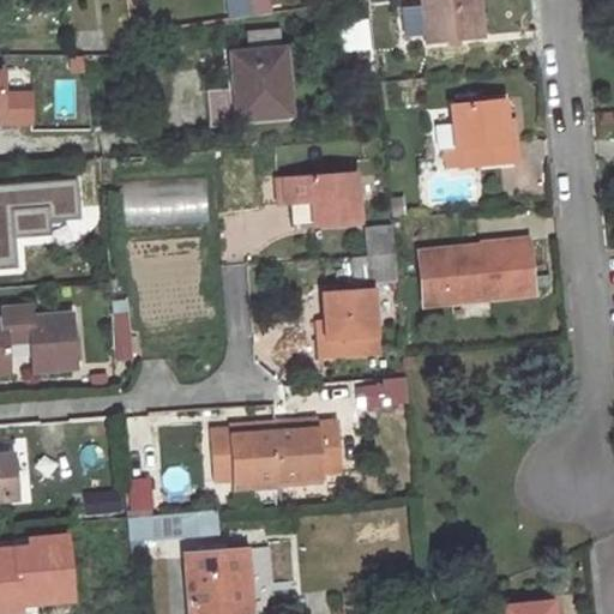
[(224,0),(228,19),(250,16),(246,0),(224,0)]
